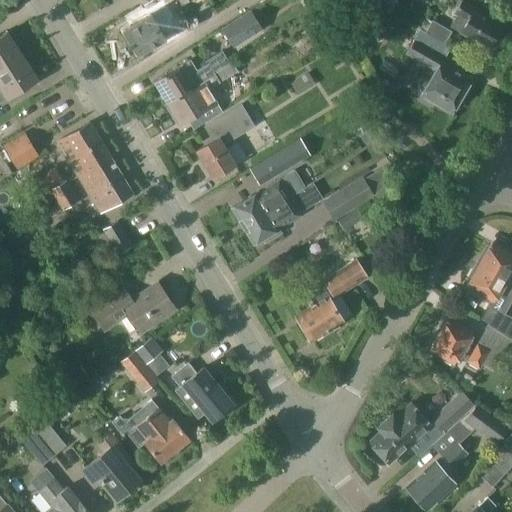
[(164,0),(148,0),(142,4),(147,14),(122,30),(137,54),(164,37),(159,29),(176,19),(164,0)]
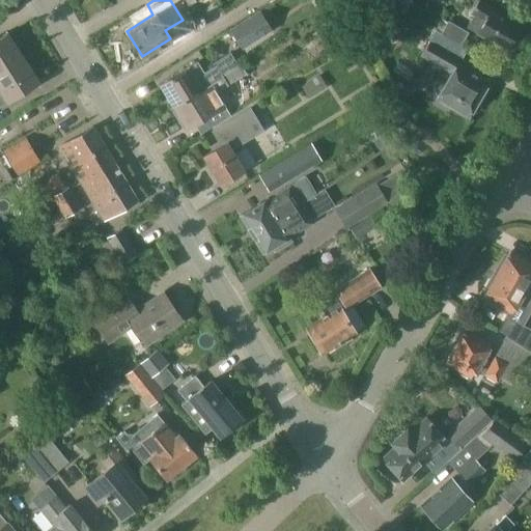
[(411,0),(392,0),(390,5),(404,12),(411,0)]
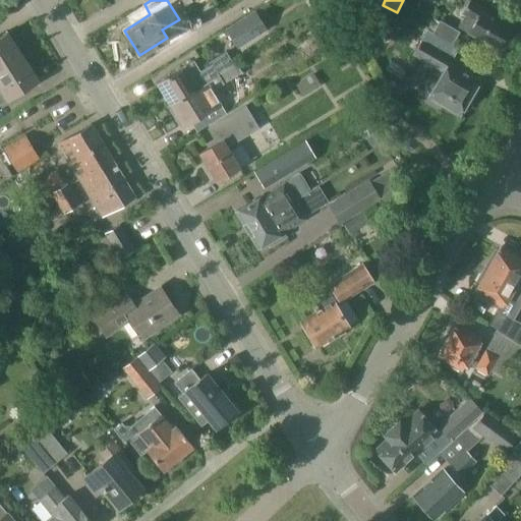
[(462,13),(464,14),(458,25),(497,49),(498,47),(501,48),(508,38),(505,36),(510,27),(481,10),(482,9),(469,1),(462,13)]
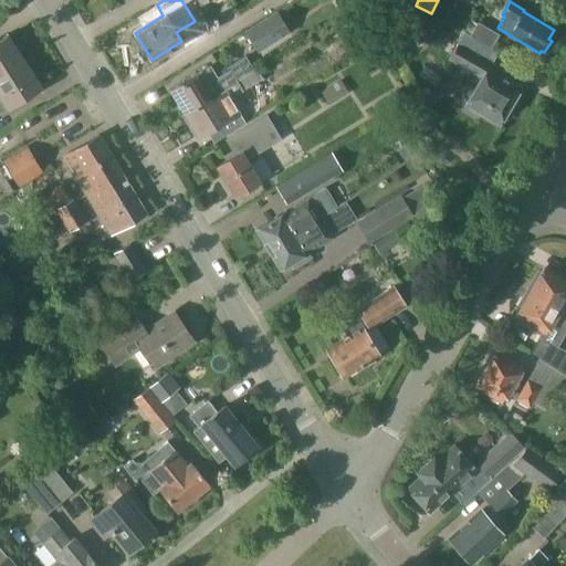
[(275,11),(241,32),(253,53),(287,32),(275,11)]
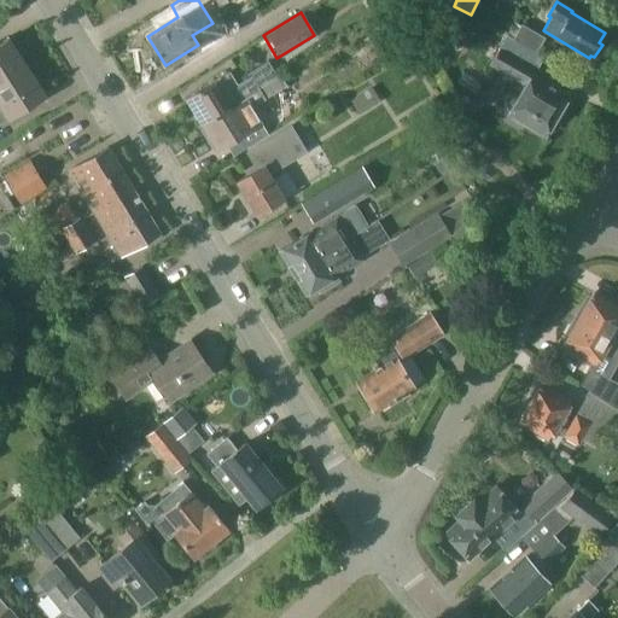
[(513,22),(505,35),(534,52),(542,38),(513,22)]
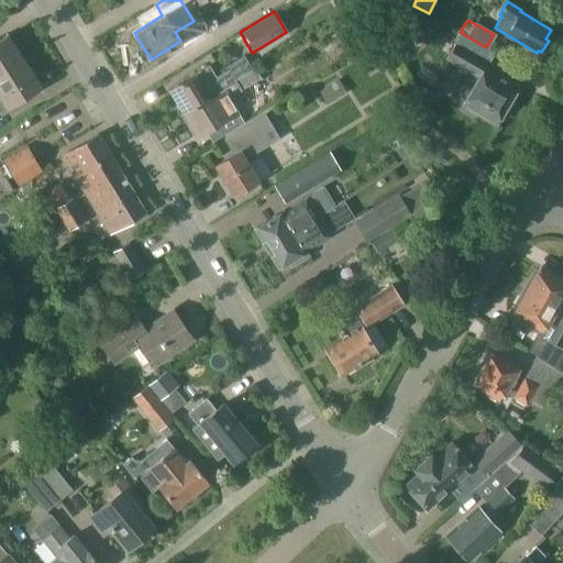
[(459,32),(444,58),(478,77),(463,105),(496,123),(503,113),(505,113),(511,101),(510,98),(518,86),(484,67),(493,51),(486,47),(460,32),(459,32)]
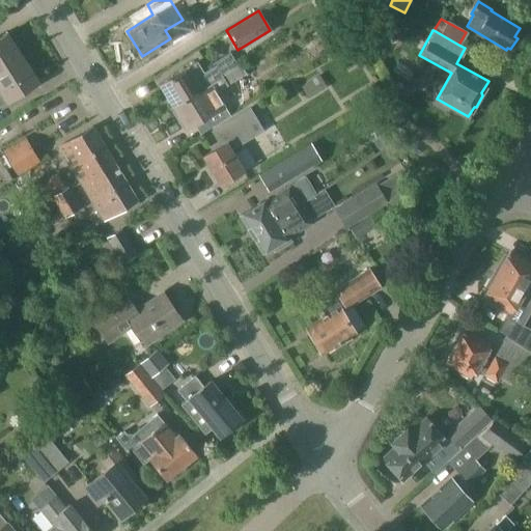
[(0,71),(22,57),(7,33),(0,37),(0,71)]
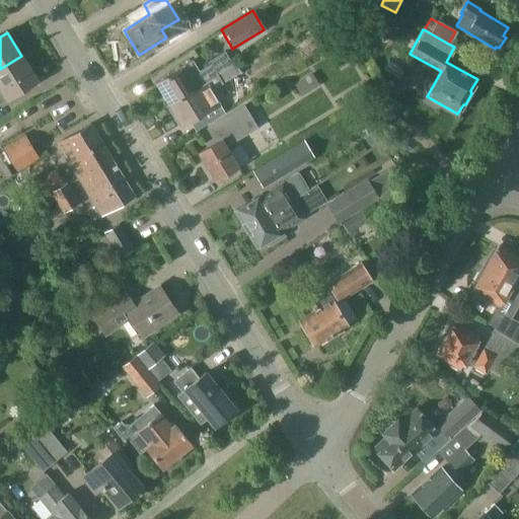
[(155,83),(168,104),(192,89),(231,65),(224,51),(206,62),(208,64),(197,70),(192,61),(155,83)]
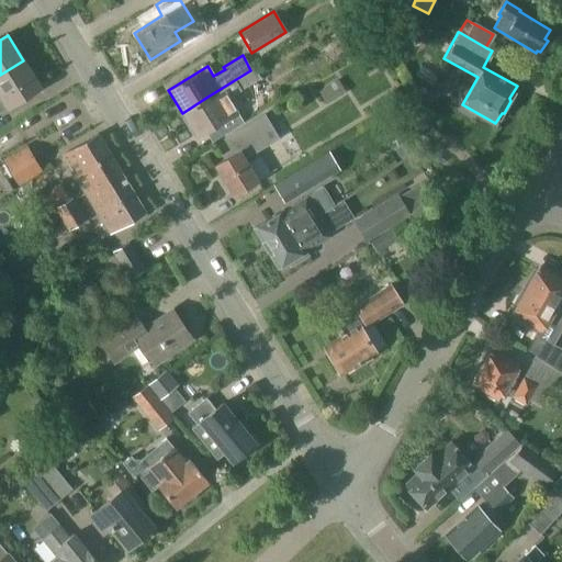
[(23,60),(0,75),(0,112),(40,87),(23,60)]
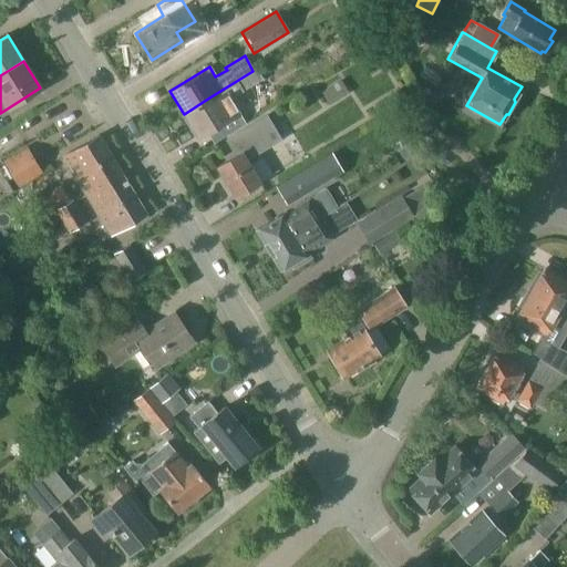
[(209,98),(184,114),(191,124),(188,125),(195,136),(197,135),(198,137),(218,125),(225,136),(246,123),(232,98),(263,79),(257,69),(253,71),(209,98)]
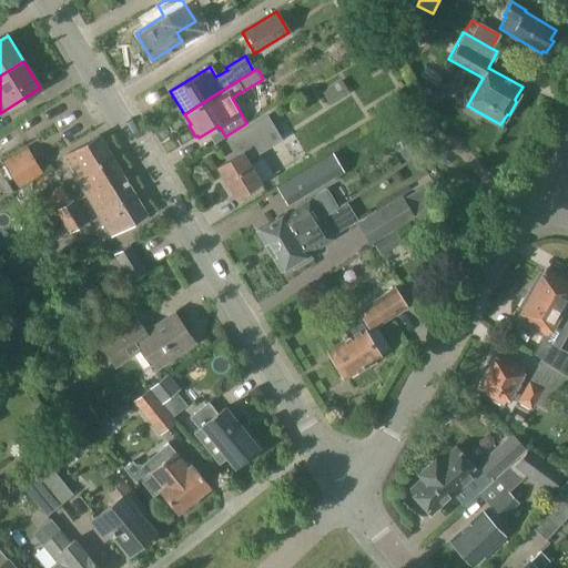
[(328,107),(348,94),(341,82),(322,93),(328,107)]
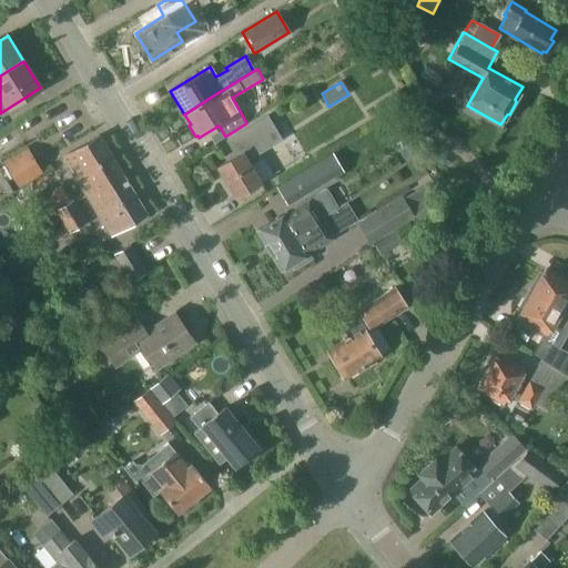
[(224,140),(232,151),(224,155),(226,161),(217,165),(237,195),(260,181),(246,161),(282,140),(265,113),(224,140)]
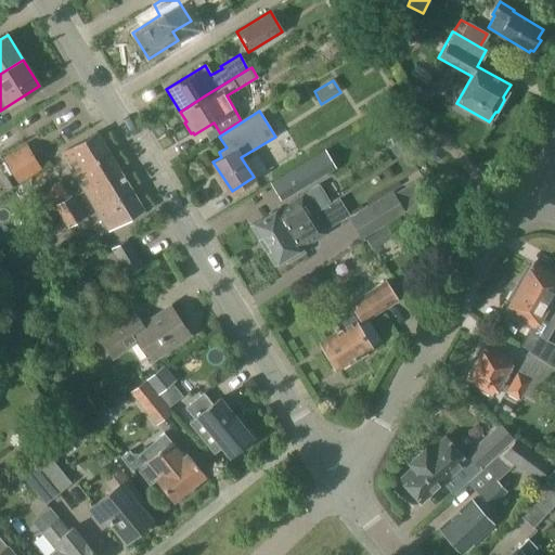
[(73,173),(108,151),(97,132),(61,154),(73,173)]
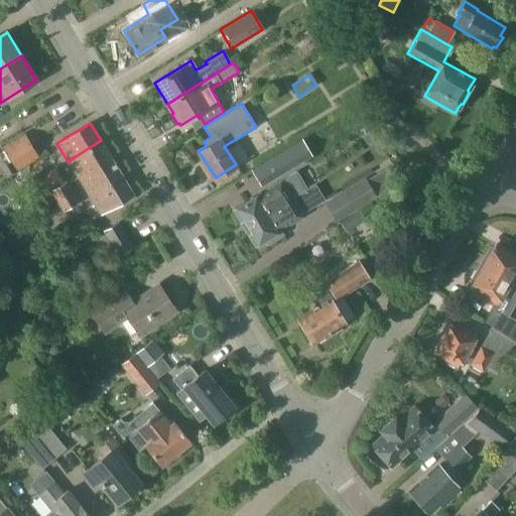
[(15,170),(38,156),(23,132),(1,147),(15,170)]
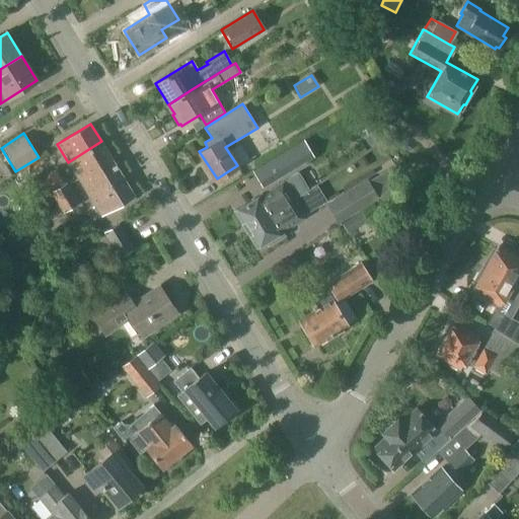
[(79,180),(113,159),(101,141),(68,162),(79,180)]
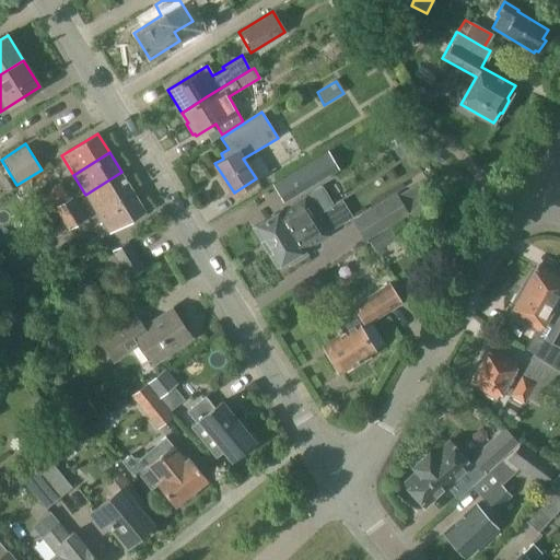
[(121,172),(85,195),(97,213),(133,191),(121,172)]
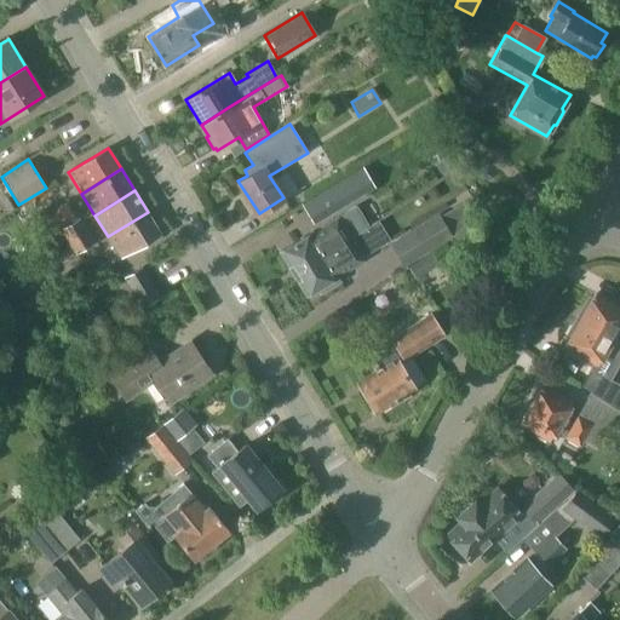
[(64,202),(40,214),(50,231),(74,218),(64,202)]
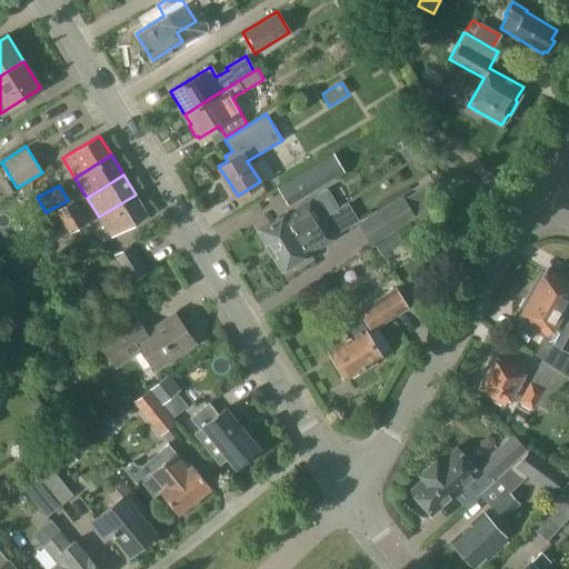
[(287,212),(258,230),(270,250),(327,215),(339,208),(327,188),(316,195),(287,212)]
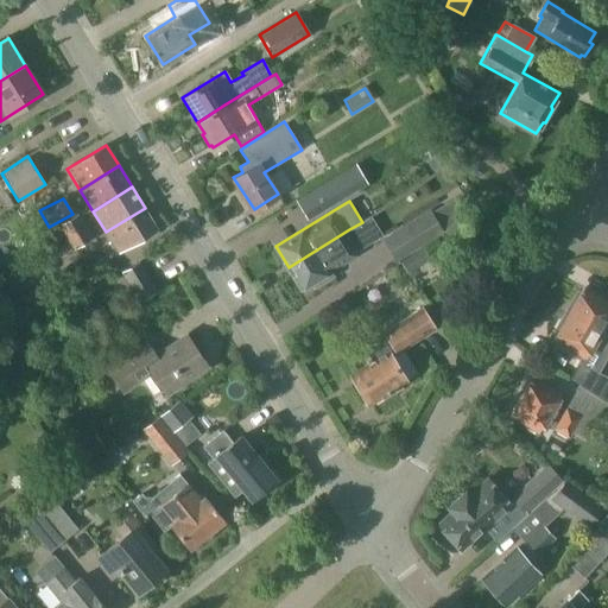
[(119,253),(158,228),(145,208),(106,232),(119,253)]
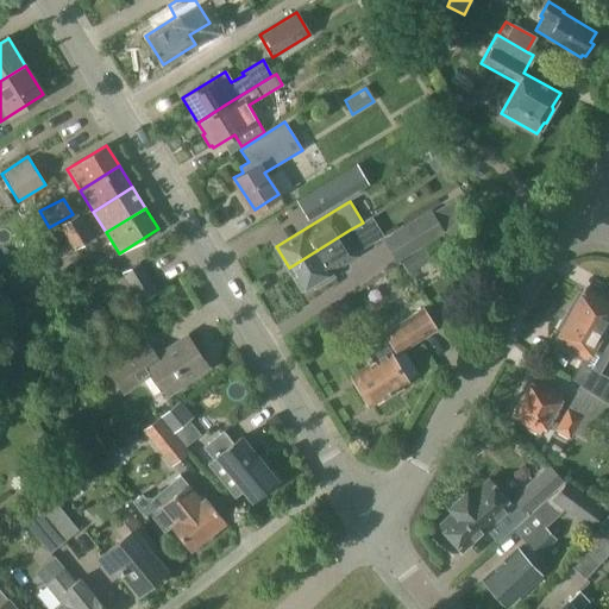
[(93,238),(77,213),(58,225),(73,250),(93,238)]
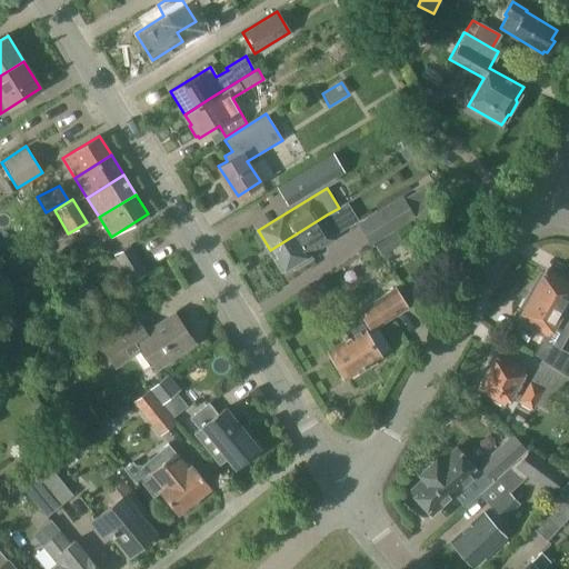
[(402,199),(380,212),(391,229),(413,216),(402,199)]
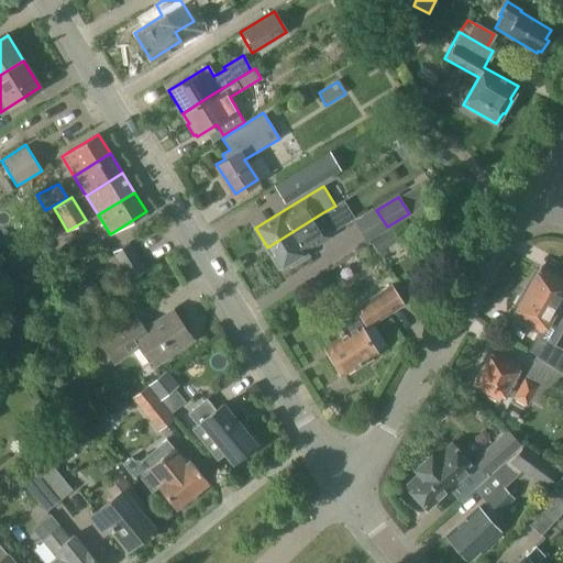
[(323,224),(328,221),(323,212),(267,247),(279,267),(289,261),(291,266),(310,255),(307,250),(330,235),(323,224)]
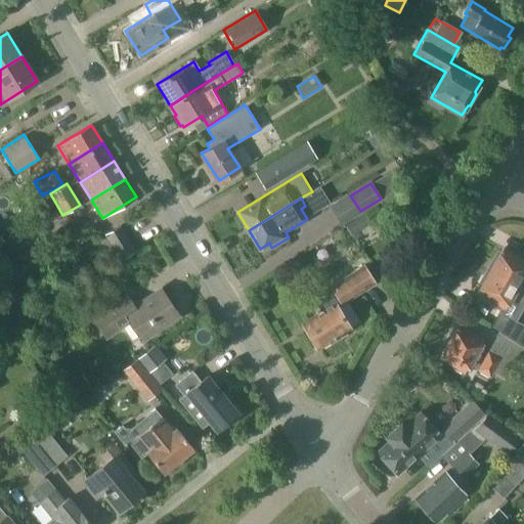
[(135,250),(119,223),(102,234),(118,261),(135,250)]
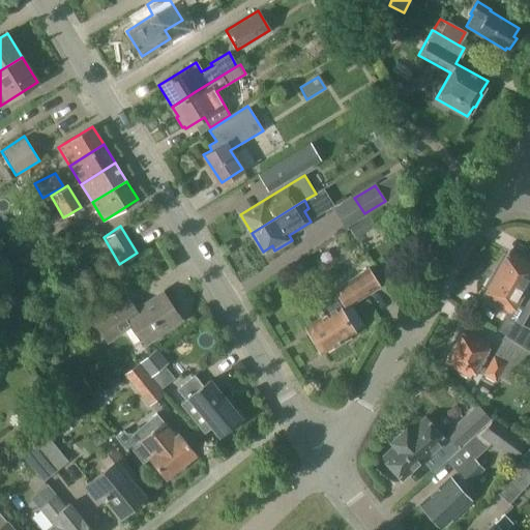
[(501,263),(495,273),(529,293),(529,260),(520,255),(519,257),(508,251),(506,255),(503,255),(500,260),(501,263)]
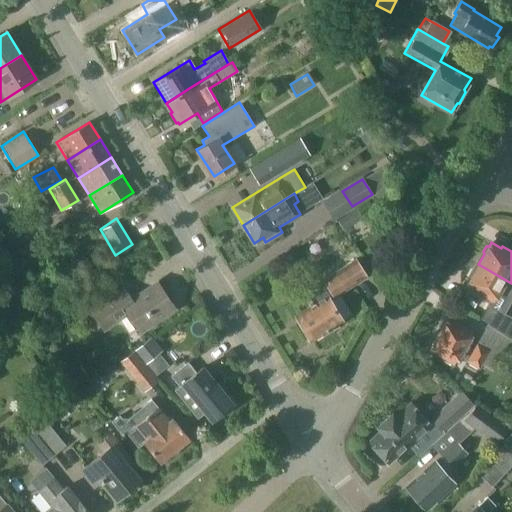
[(329,290),(334,298),(340,294),(368,276),(356,258),(322,279),(329,290)]
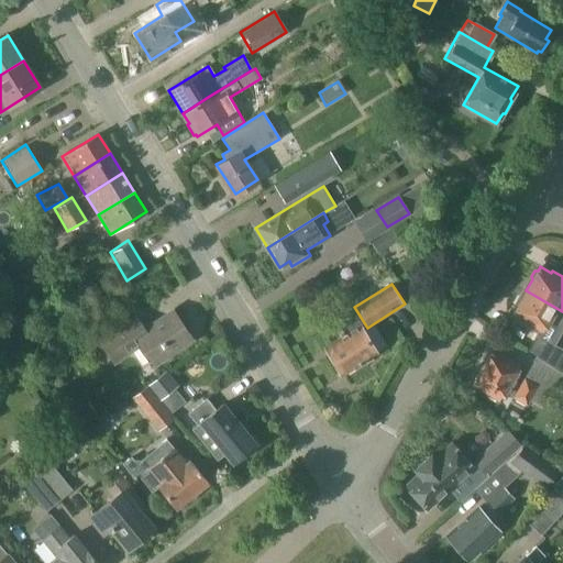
[(516,309),(514,313),(525,319),(523,321),(539,330),(536,337),(550,345),(560,328),(562,329),(562,311),(526,290),(521,299),(518,300),(515,306),(516,309)]
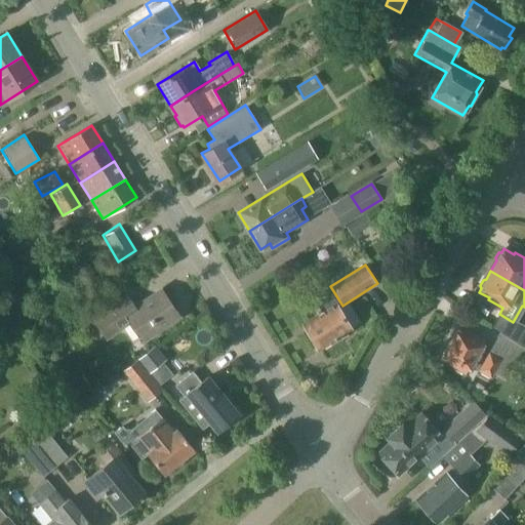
[(133,321),(145,337),(178,315),(162,290),(137,308),(128,293),(91,319),(106,339),(133,321)]
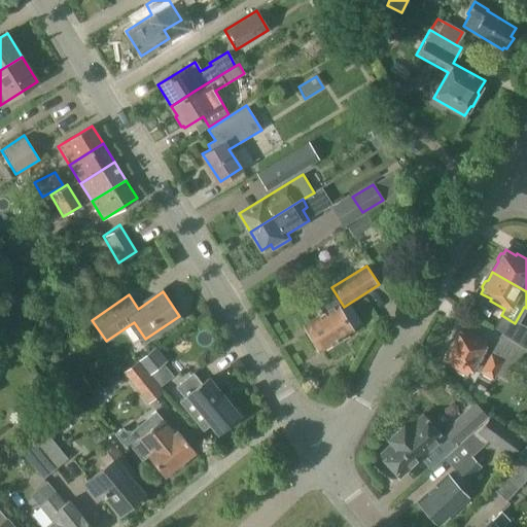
[(325,313),(306,324),(312,336),(312,339),(315,345),(318,345),(320,348),(351,329),(351,328),(361,322),(350,303),(344,307),(339,299),(322,309),(325,313)]
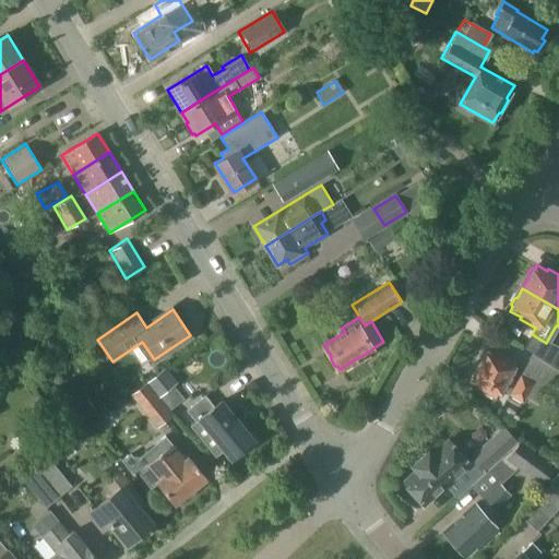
[(523,349),(549,364),(557,349),(546,343),(532,334),(523,349)]
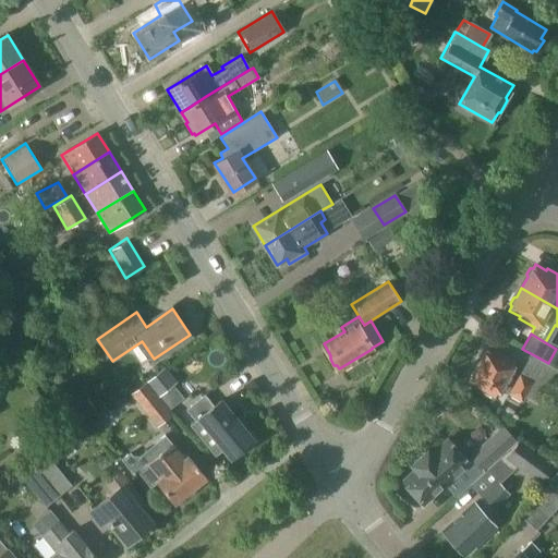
[(535,401),(543,387),(554,393),(557,384),(557,373),(530,356),(520,373),(514,381),(506,377),(514,361),(489,347),(480,363),(474,361),(466,374),(471,377),(470,379),(485,387),(484,389),(494,396),(499,387),(508,392),(508,393),(522,401),(525,396),(535,401)]
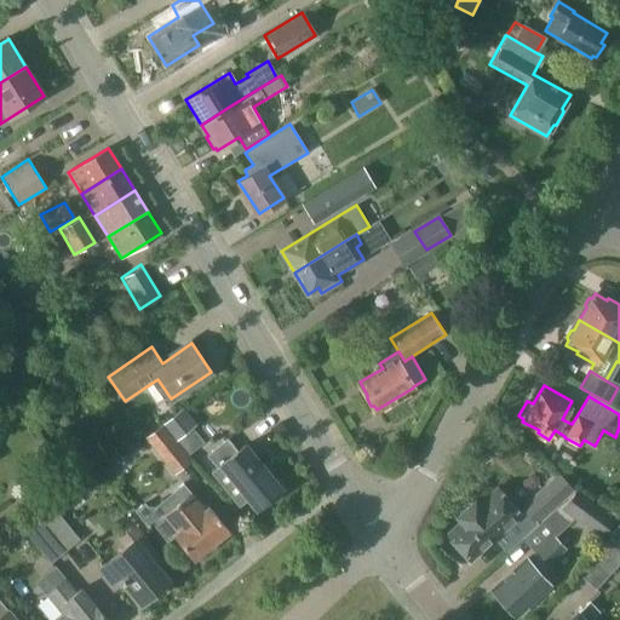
[(161,424),(144,437),(172,474),(189,460),(161,424)]
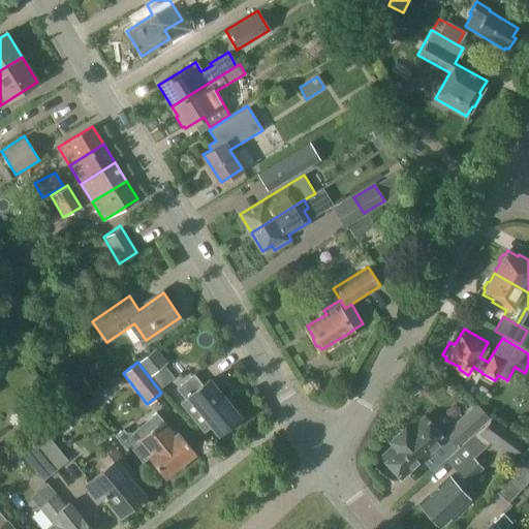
[(176,387),(184,399),(179,403),(203,432),(212,424),(220,434),(240,417),(209,379),(204,384),(194,372),(176,387)]
